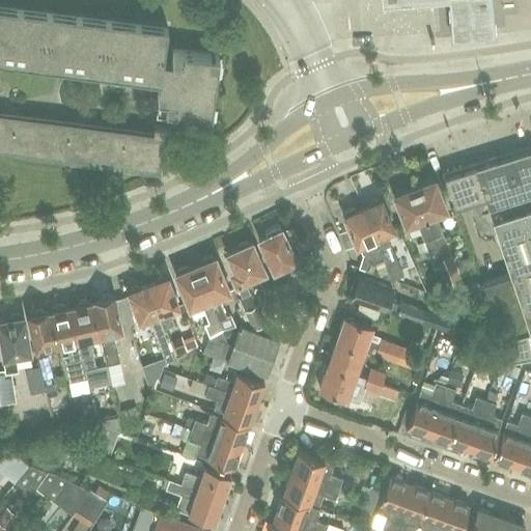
[(490,0),(448,0),(452,48),(493,45),(490,0)]
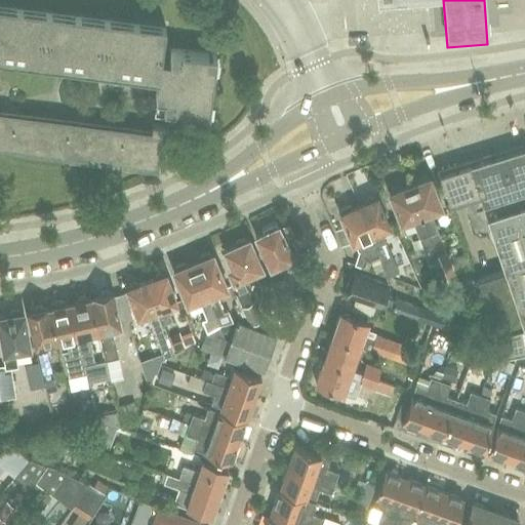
[(0,43),(30,47),(29,55),(55,58),(56,50),(87,54),(87,63),(114,66),(115,57),(146,62),(145,70),(158,71),(155,97),(165,98),(163,109),(209,115),(211,97),(206,96),(209,72),(214,73),(216,55),(171,49),(169,59),(161,58),(165,26),(0,4),(0,43)]
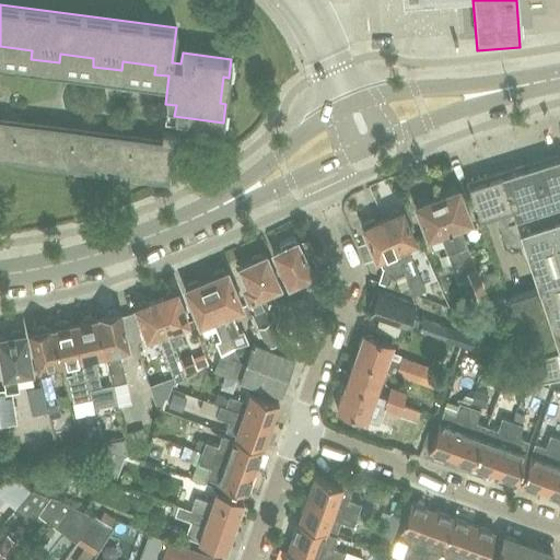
[(156,177),(156,178),(170,179),(175,133),(161,132),(161,139),(160,144),(0,125),(0,156),(9,159),(15,160),(15,159),(41,162),(41,163),(42,163),(42,162),(67,165),(67,166),(73,167),(73,166),(98,170),(98,171),(100,171),(100,170),(125,173),(125,174),(131,174),(155,177),(156,177)]
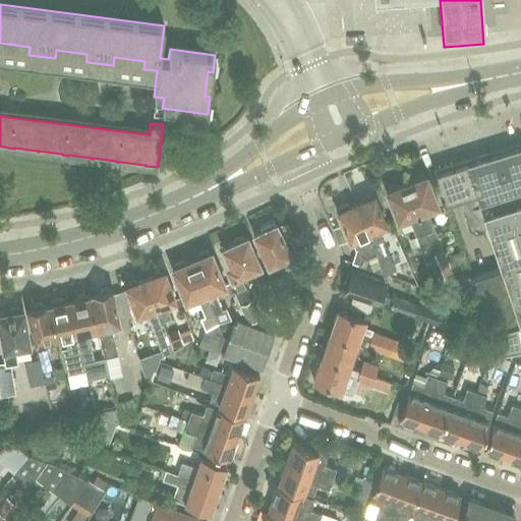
[(473,278),(484,310),(491,332),(498,348),(520,355),(520,145),(437,172),(447,206),(462,200),(470,229),(474,233),(482,231),(484,233),(488,231),(501,269),(473,278)]
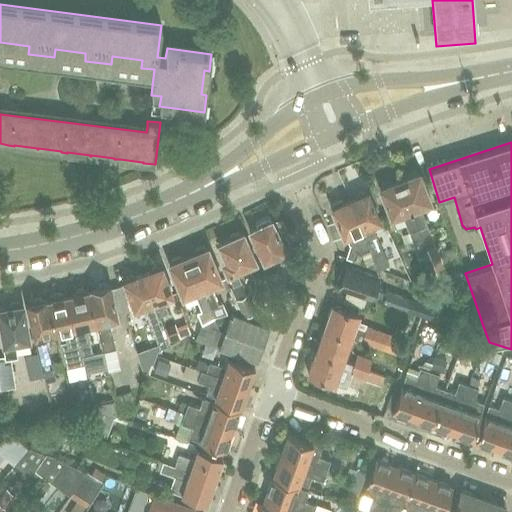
[(453,289),(435,245),(420,205),(430,201),(419,172),(418,173),(415,171),(408,174),(408,176),(399,179),(412,211),(426,248),(429,254),(444,293),(453,289)]
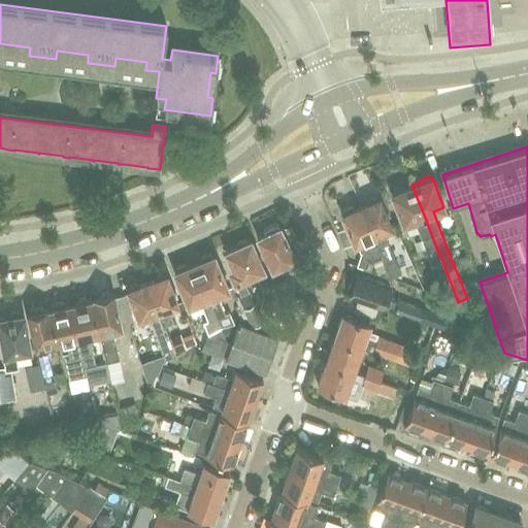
[(403,224),(414,220),(432,266),(442,262),(439,256),(425,218),(411,185),(403,189),(400,187),(393,190),(393,192),(391,193),(403,224)]
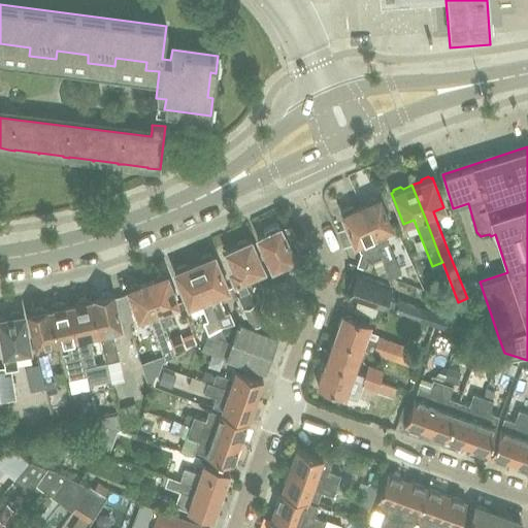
[(368,202),(360,206),(373,234),(393,277),(401,274),(382,230),(392,227),(378,198),(376,199),(373,197),(368,199),(368,202)]
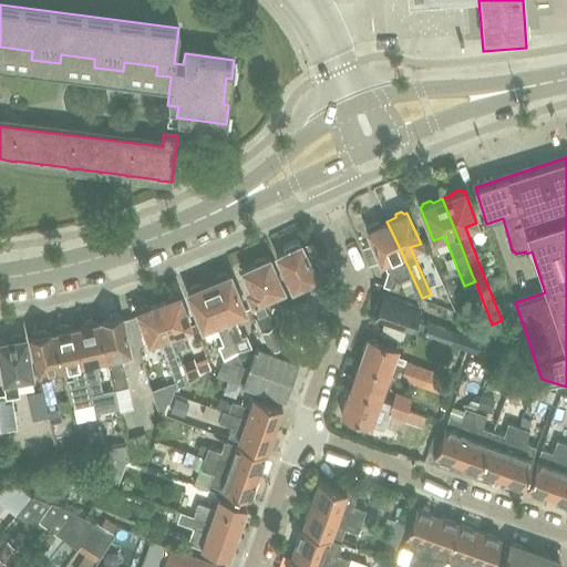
[(382,286),(422,300),(422,298),(401,251),(387,222),(380,225),(379,223),(368,227),(369,229),(367,230),(385,274),(387,274),(382,286)]
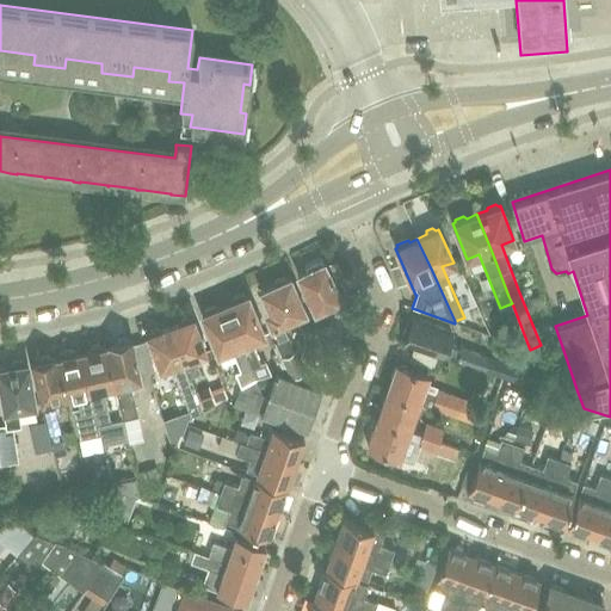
[(314,309),(318,308),(341,297),(325,260),(323,261),(321,258),(313,261),(306,265),(307,269),(297,273),(314,309)]
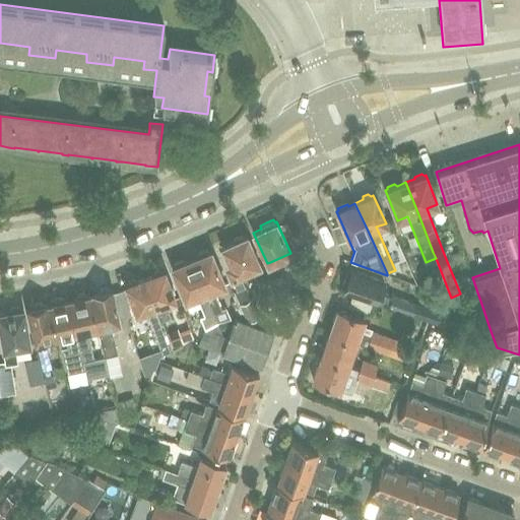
[(238,307),(243,322),(245,323),(259,317),(252,299),(249,300),(243,287),(245,286),(239,273),(259,264),(247,236),(243,238),(240,236),(235,239),(234,242),(221,247),(230,263),(225,265),(231,277),(230,277),(236,290),(233,291),(239,306),(238,307)]
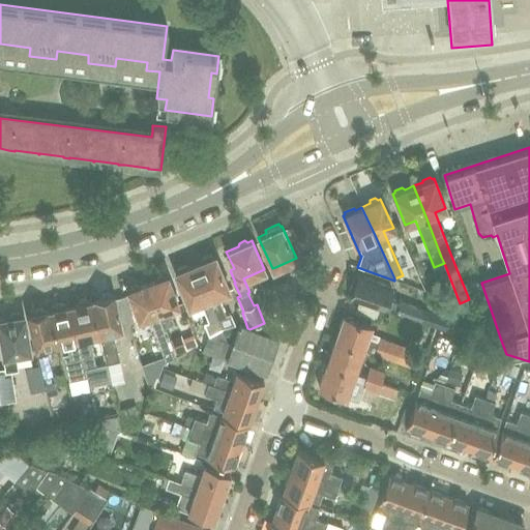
[(202,261),(195,264),(209,298),(222,329),(235,325),(230,314),(229,314),(221,294),(229,290),(215,256),(212,257),(211,255),(201,259),(202,261)]
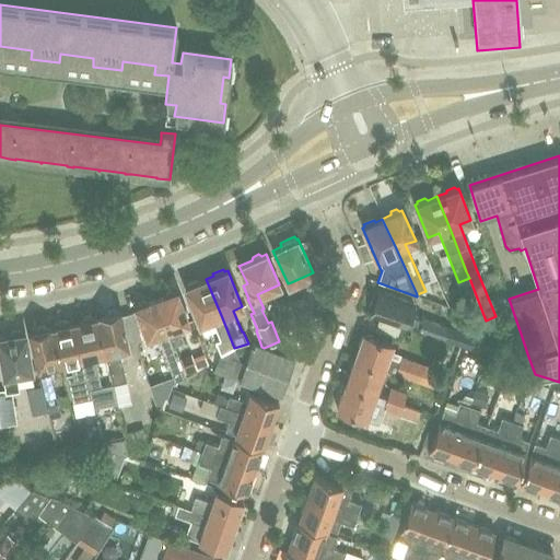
[(234,348),(221,315),(206,279),(198,282),(197,279),(187,283),(188,287),(185,288),(200,324),(211,318),(220,340),(216,342),(221,356),(234,348)]
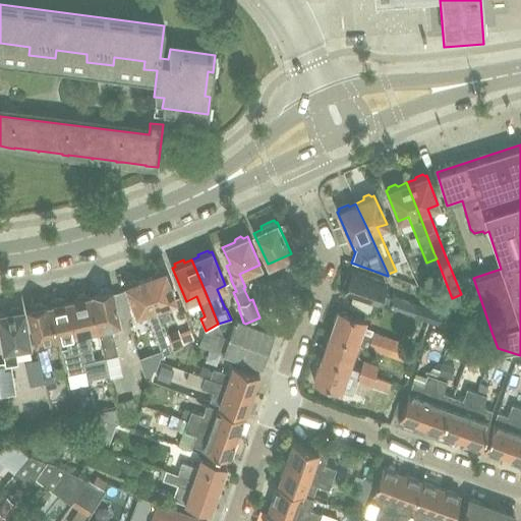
[(154,275),(146,278),(162,323),(171,320),(166,302),(175,299),(165,271),(163,272),(160,270),(155,272),(154,275)]
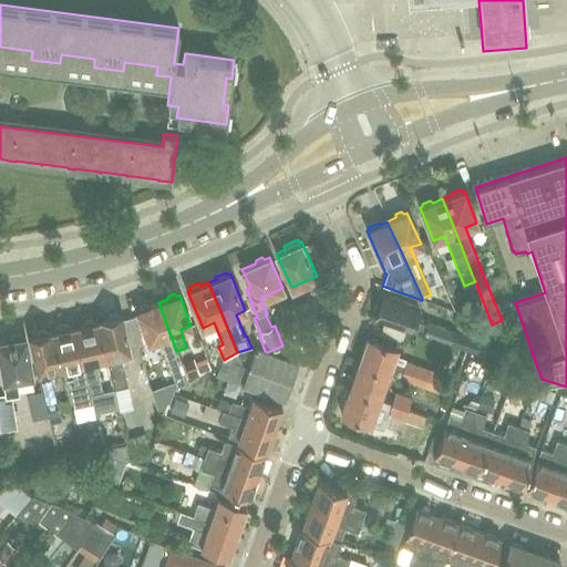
[(453,330),(412,317),(416,305),(384,294),(381,302),(375,303),(373,310),(377,315),(377,316),(409,327),(449,343),(453,330)]
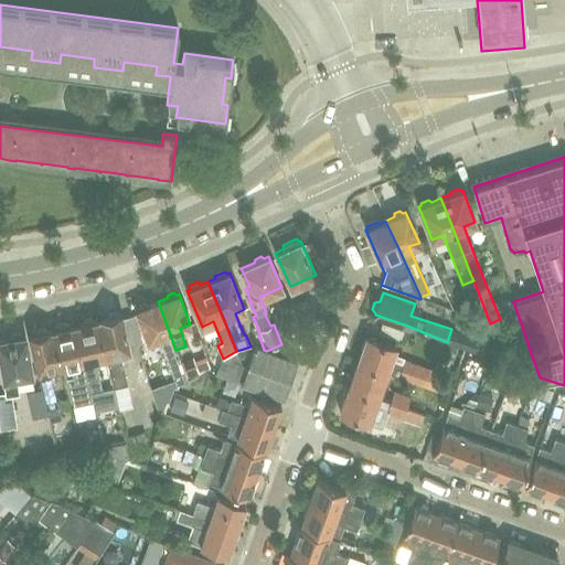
[(295,305),(305,326),(317,320),(306,299),(295,305)]
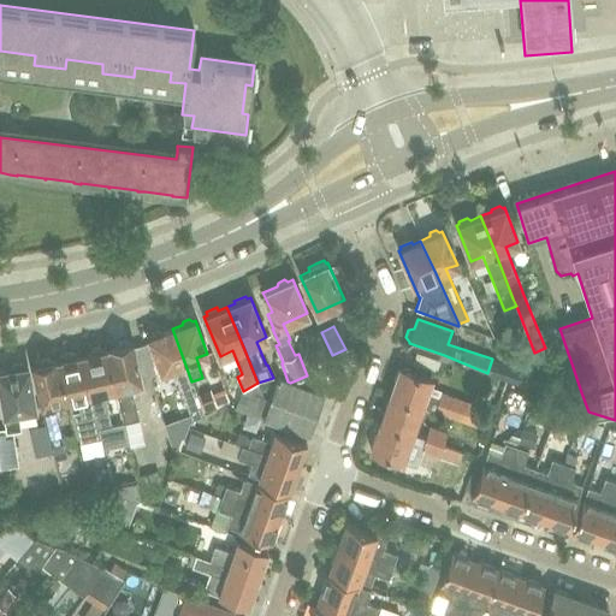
[(551,357),(563,353),(554,327),(542,332),(551,357)]
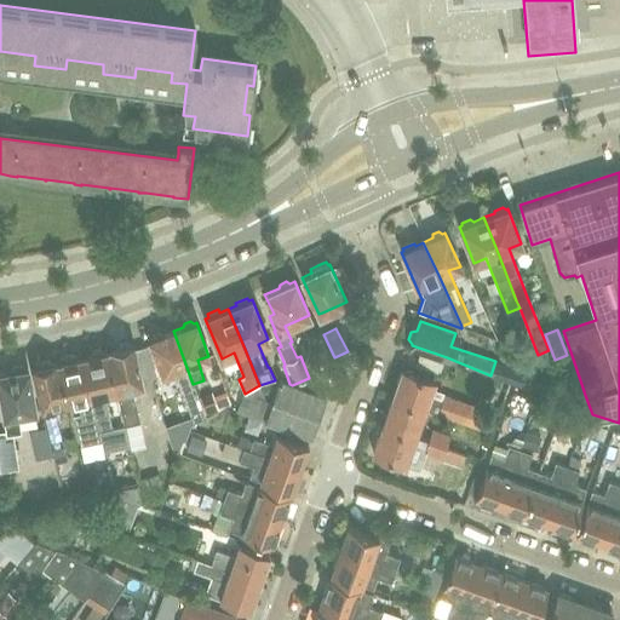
[(193,384),(173,331),(162,334),(160,333),(153,336),(153,339),(150,339),(162,373),(173,369),(193,423),(206,418),(193,384)]
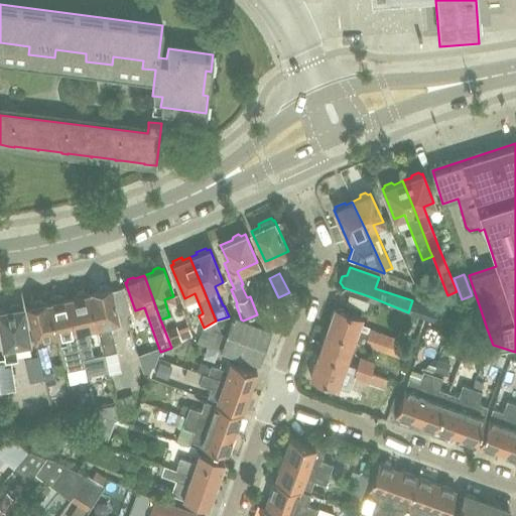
[(116,352),(109,324),(119,321),(112,286),(108,287),(106,285),(100,286),(99,290),(89,292),(97,327),(96,327),(103,354),(116,352)]
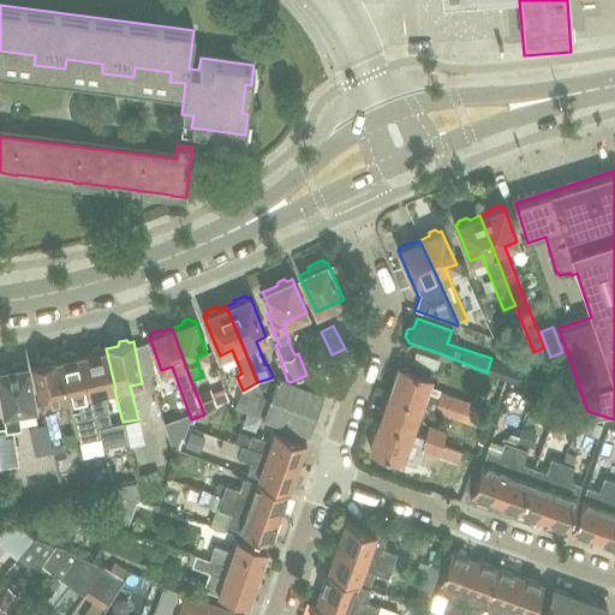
[(103,392),(114,389),(115,389),(106,348),(101,350),(99,347),(91,348),(90,352),(82,354),(101,437),(103,448),(127,443),(123,422),(111,424),(103,392)]
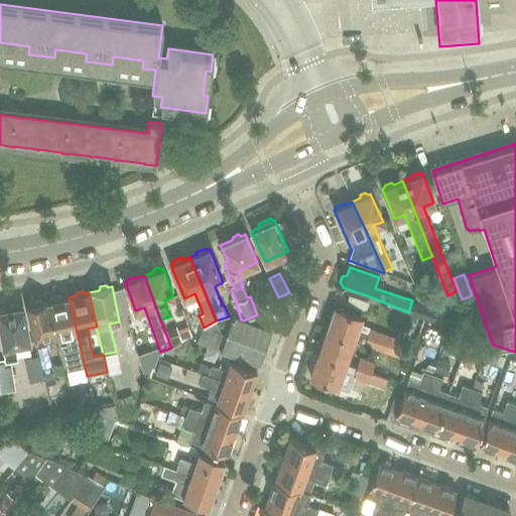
[(365,312),(369,302),(348,295),(346,306),(365,312)]
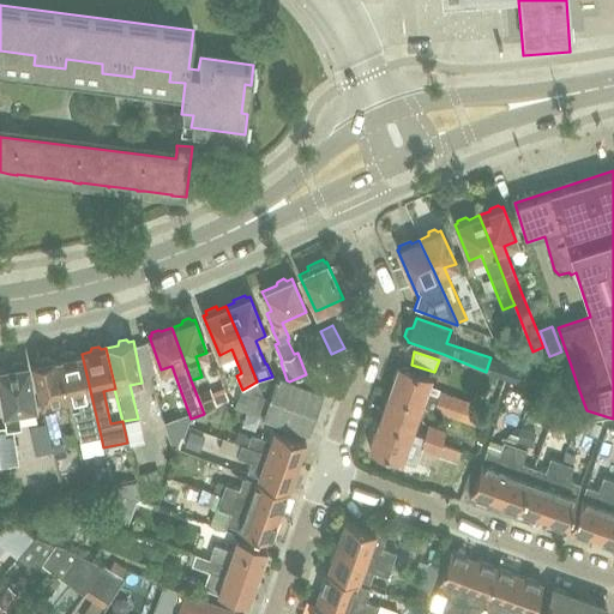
[(101,437),(82,354),(73,355),(71,353),(65,355),(64,357),(56,359),(66,399),(77,397),(79,410),(73,411),(80,441),(101,437)]
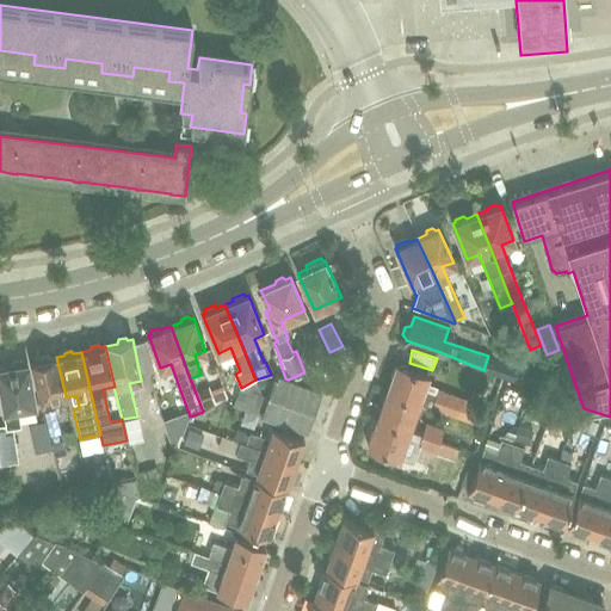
[(66,397),(56,357),(51,358),(48,356),(42,357),(41,360),(31,363),(41,402),(51,450),(65,446),(54,400),(66,397)]
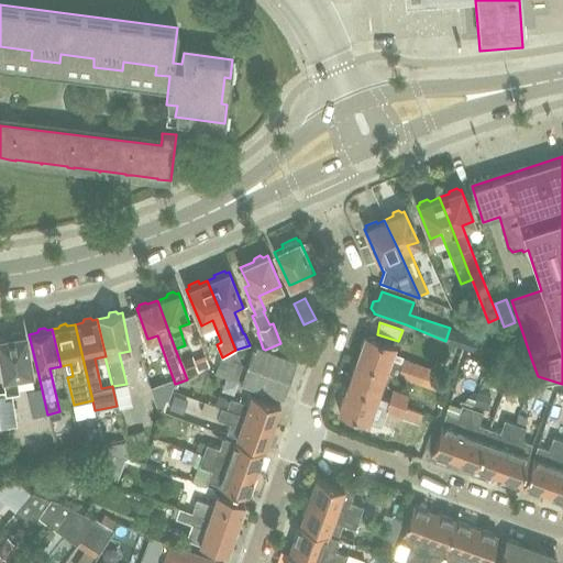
[(450,328),(445,341),(472,350),(476,337),(450,328)]
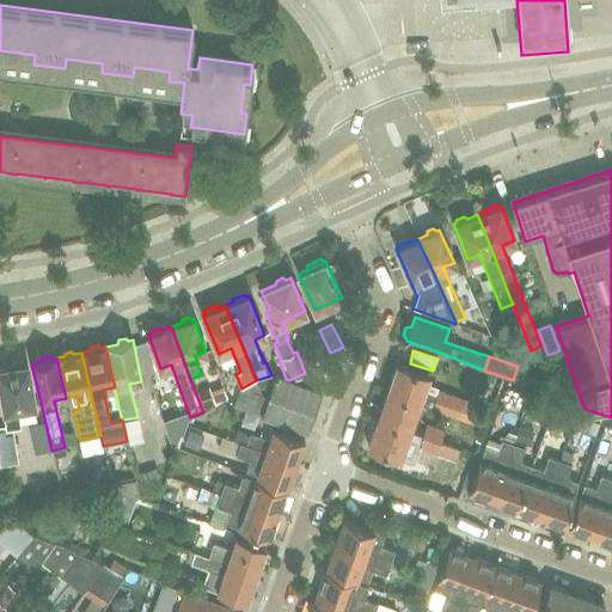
[(19,422),(18,410),(35,407),(28,363),(25,365),(22,361),(12,362),(10,367),(0,368),(0,387),(6,427),(0,427),(0,464),(0,465),(18,463),(12,428),(20,427),(19,422)]
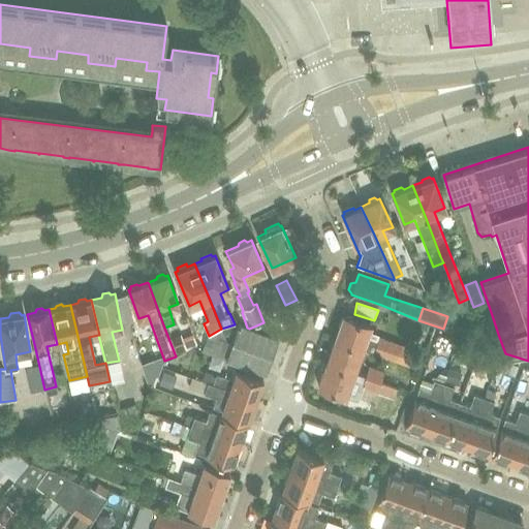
[(344,315),(336,339),(362,348),(409,366),(414,349),(379,336),(377,342),(365,338),(370,323),(344,315)]
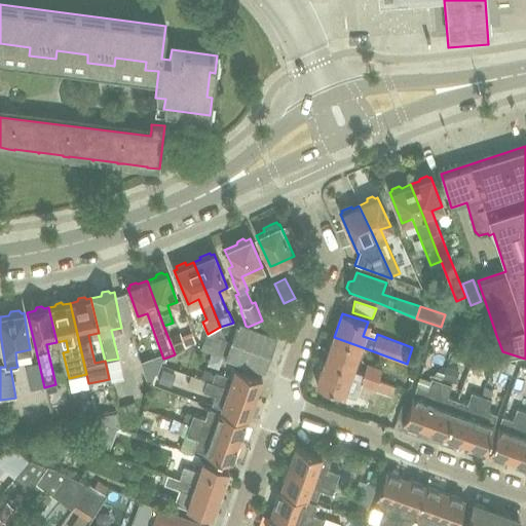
[(264,371),(276,336),(267,333),(248,327),(246,326),(236,323),(224,357),(264,371)]
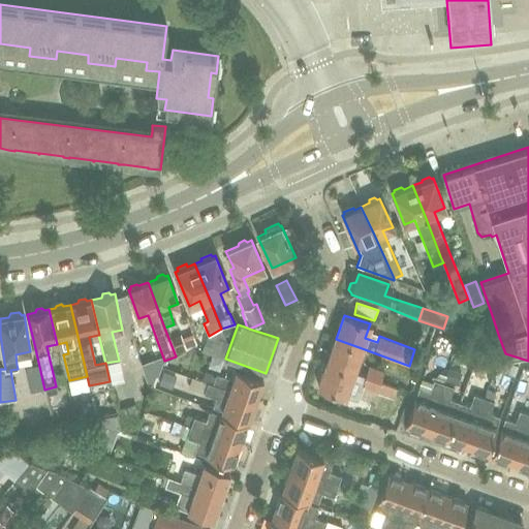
[(336,339),(328,363),(352,372),(362,348),(336,339)]
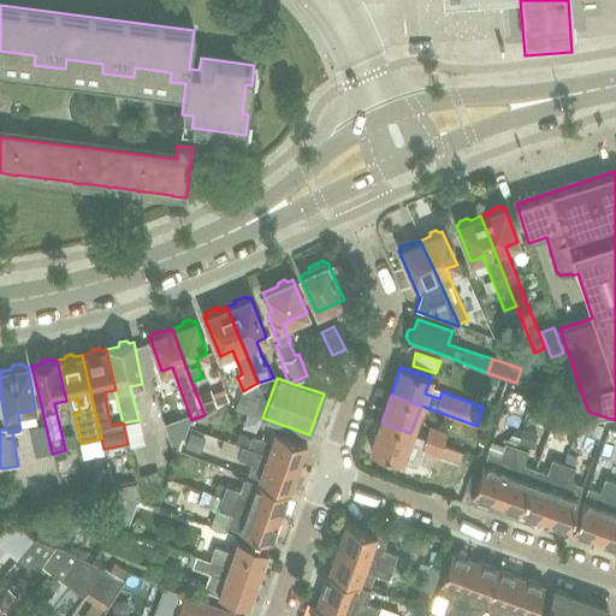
[(425,438),(410,433),(381,422),(371,450),(402,462),(418,467),(424,451),(457,462),(461,451),(444,444),(425,438)]
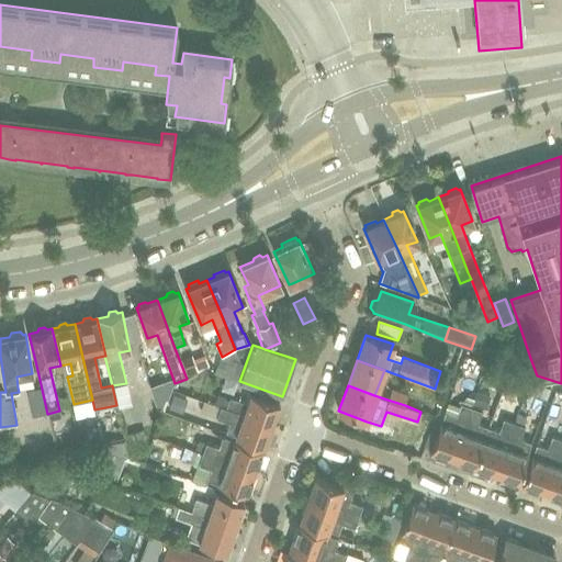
[(391,389),(388,400),(405,405),(408,394),(391,389)]
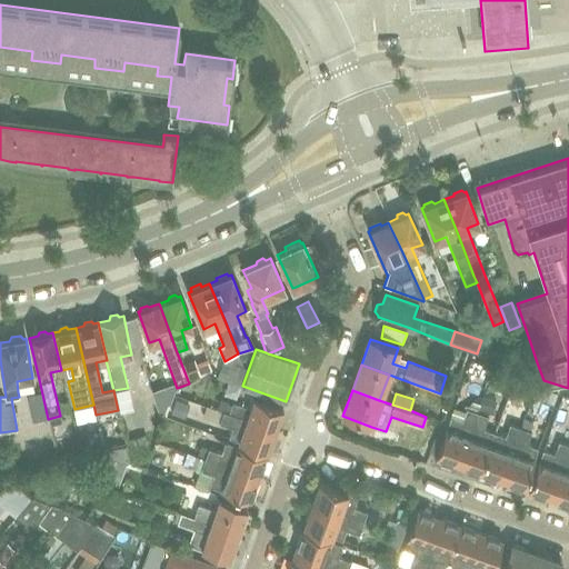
[(229,413),(276,430),(283,408),(253,398),(250,408),(233,402),(229,413)]
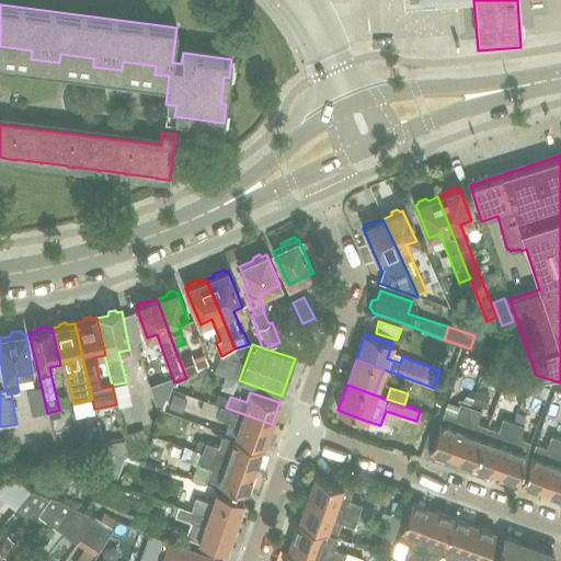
[(431,450),(451,458),(470,407),(460,403),(455,415),(444,412),(431,450)]
